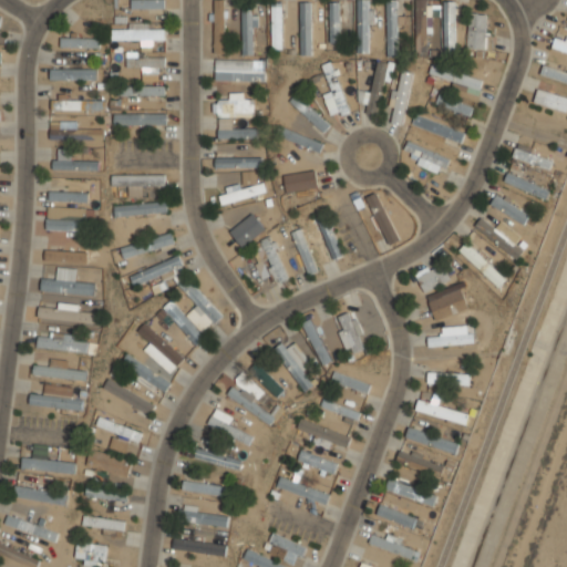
[(131,0),(131,9),(165,9),(165,0),(131,0)]
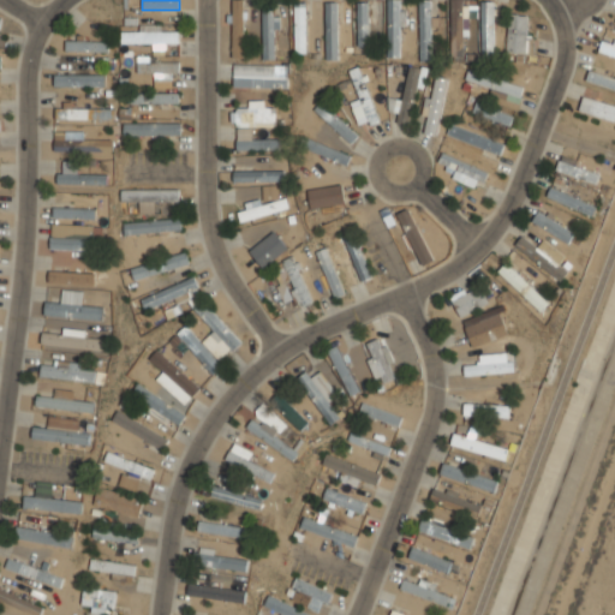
[(231,0),(231,55),(244,55),(244,0),(231,0)]
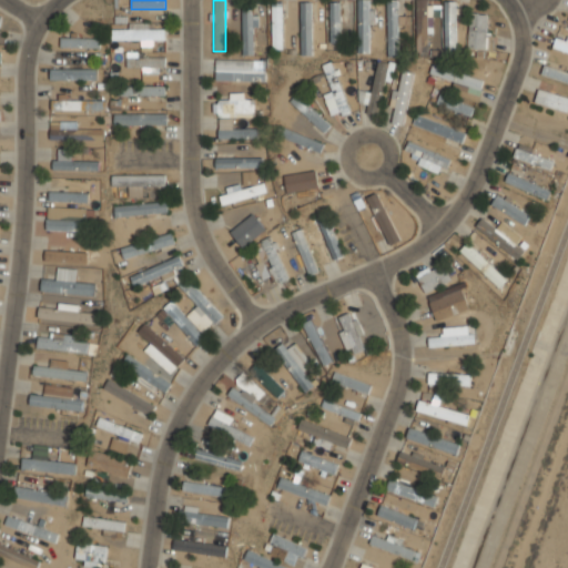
[(372,52),(372,0),(357,0),(357,52),(372,52)]
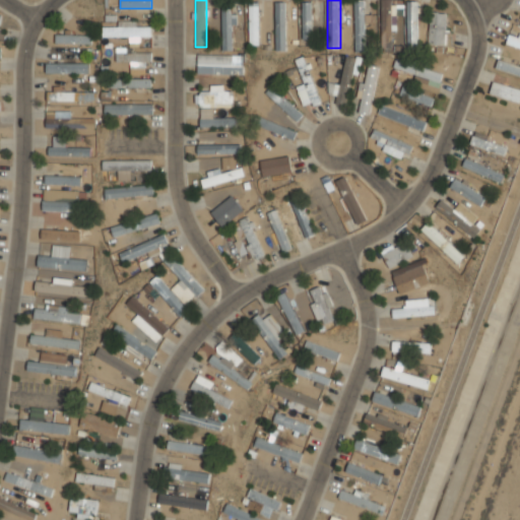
[(366,51),(366,0),(353,0),(353,51),(366,51)]
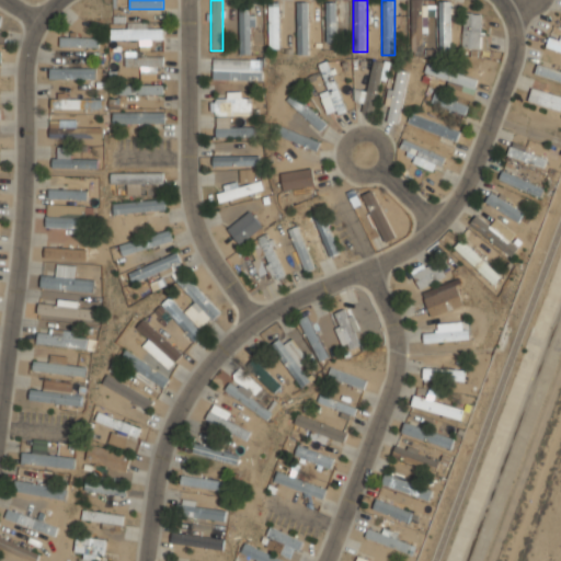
[(411,0),(411,50),(423,50),(423,0),(411,0)]
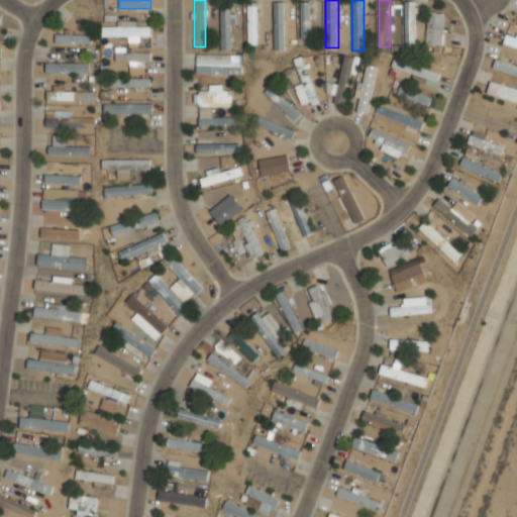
[(274,50),(284,50),(284,1),(274,1),(274,50)]
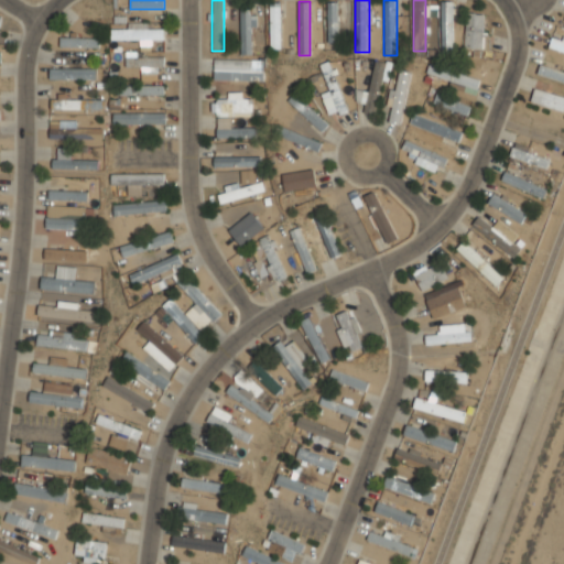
[(338,1),(327,1),(327,43),(338,43),(338,1)]
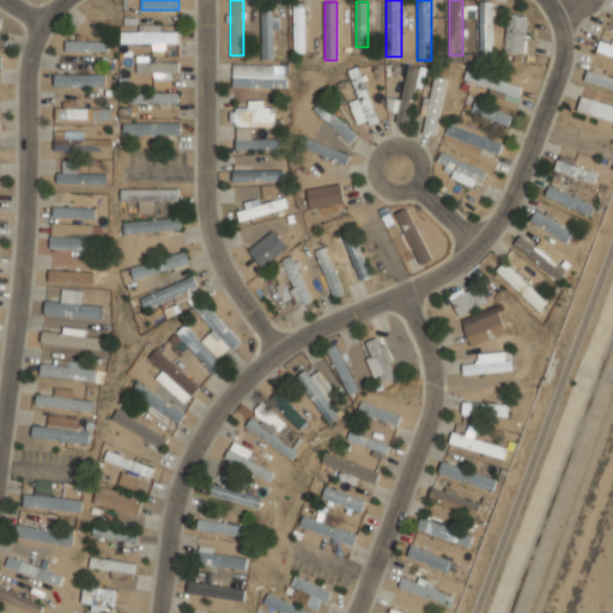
[(479,59),(491,59),(492,1),(480,1),(479,59)]
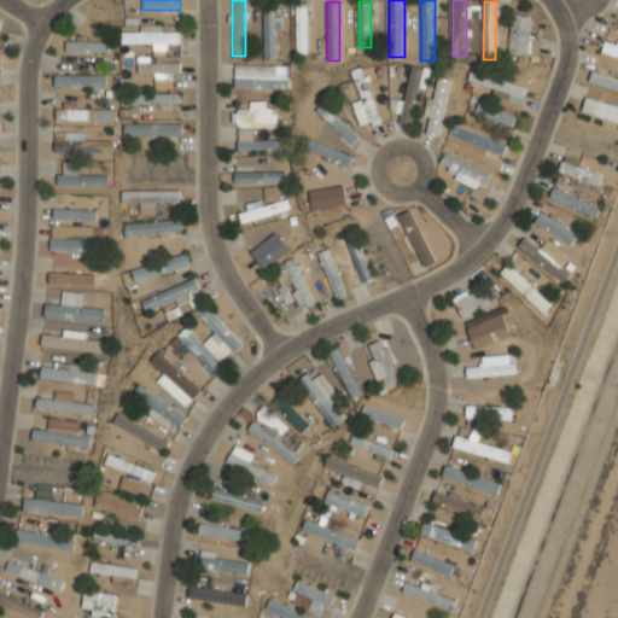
[(308,52),(308,3),(296,3),(296,52),(308,52)]
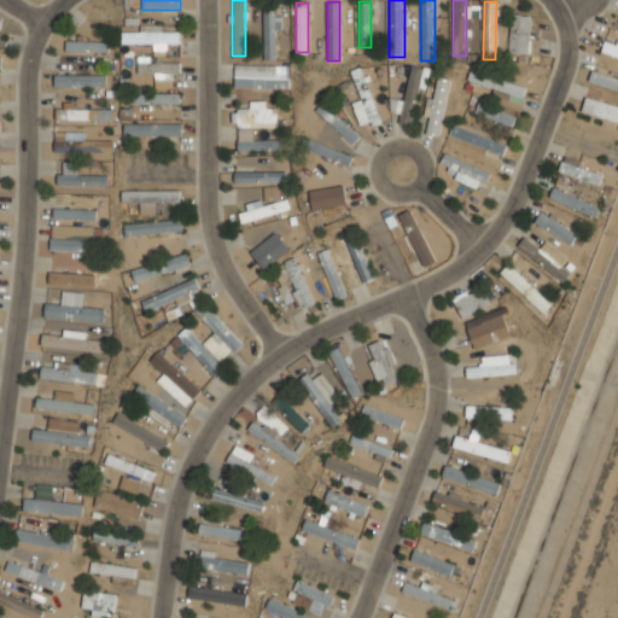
[(263,59),(279,59),(279,7),(263,7),(263,59)]
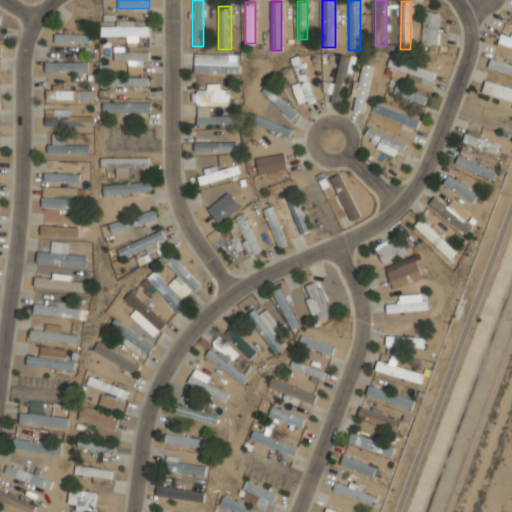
[(422,44),(442,44),(442,12),(422,12),(422,44)]
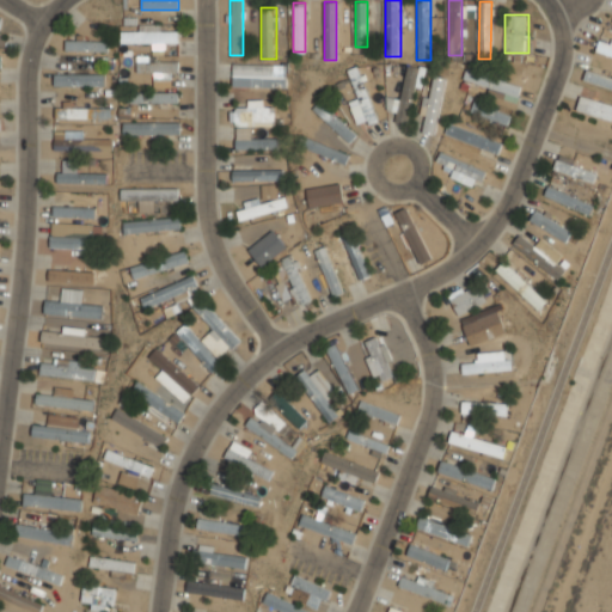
[(178,43),(178,30),(121,30),(121,43),(178,43)]
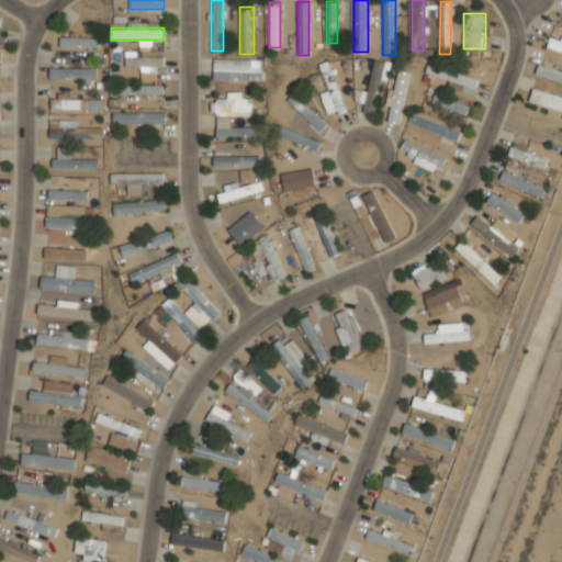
[(561,36),(551,33),(547,45),(561,51),(561,36)]
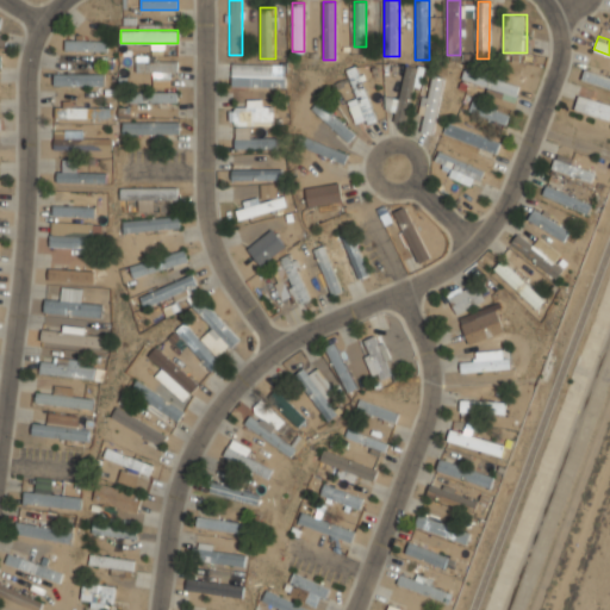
[(107,39),(64,39),(64,51),(107,51),(107,39)]
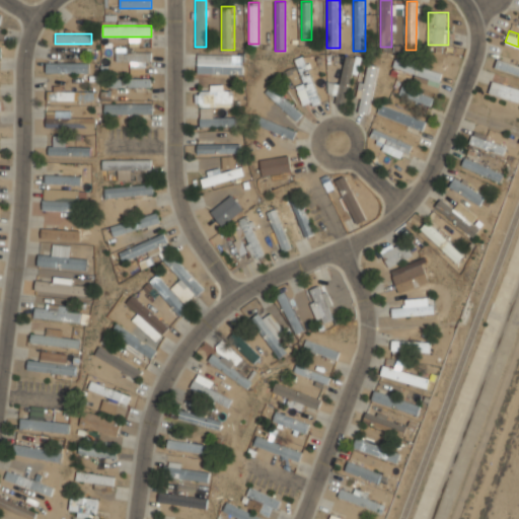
[(129,62),(129,67),(151,67),(151,51),(116,51),(116,62),(129,62)]
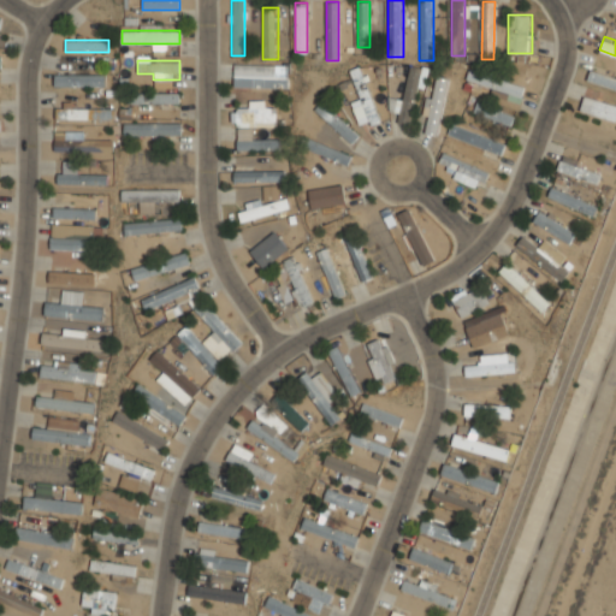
[(276,64),(234,64),(234,88),(288,88),(288,78),(276,78),(276,64)]
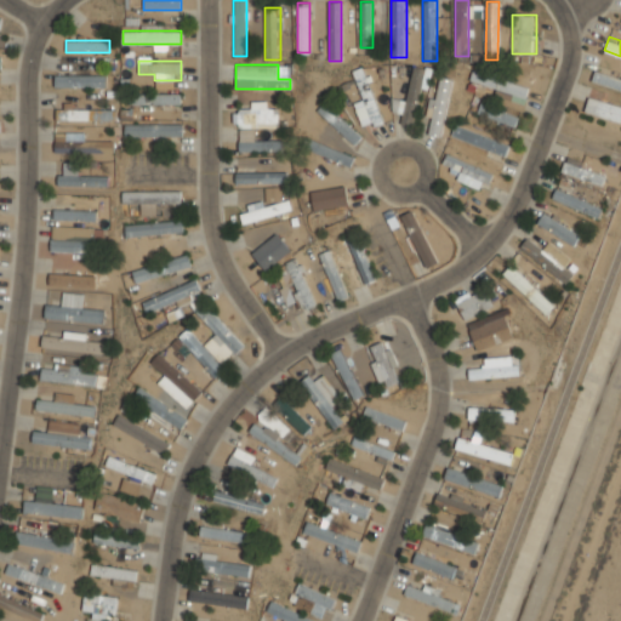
[(399,121),(415,125),(426,68),(412,66),(405,102),(403,101),(399,121)]
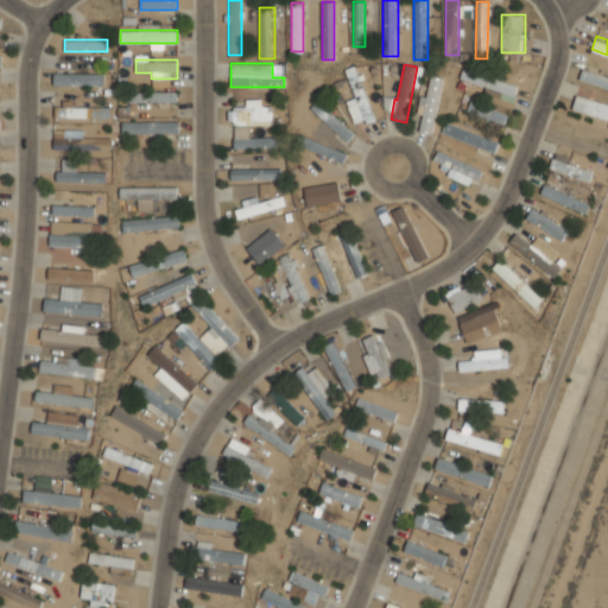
[(348,106),(353,118),(362,115),(366,125),(377,120),(355,65),(344,70),(358,102),(348,106)]
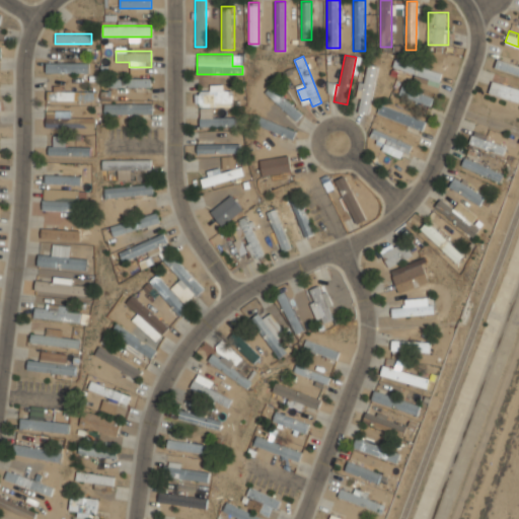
[(441,71),(395,58),(392,68),(438,81),(441,71)]
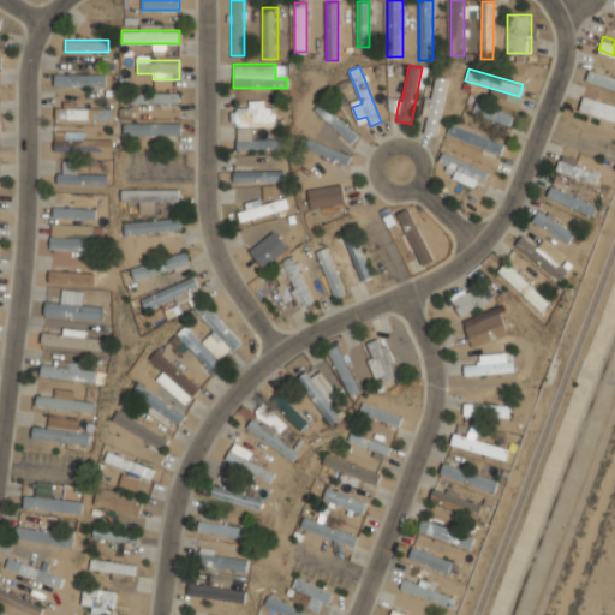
[(586,79),(614,89),(614,77),(590,69),(586,79)]
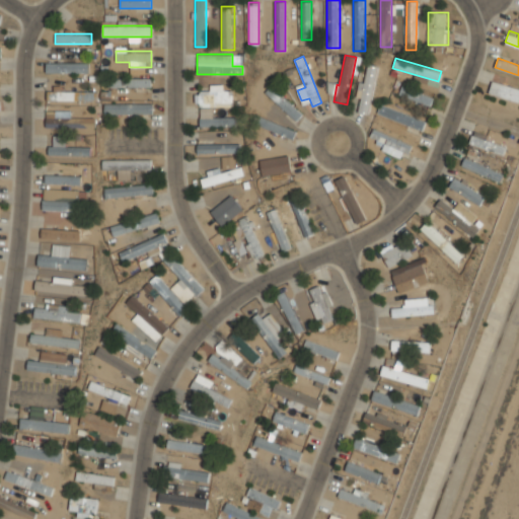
[(88,72),(88,62),(46,62),(46,72),(88,72)]
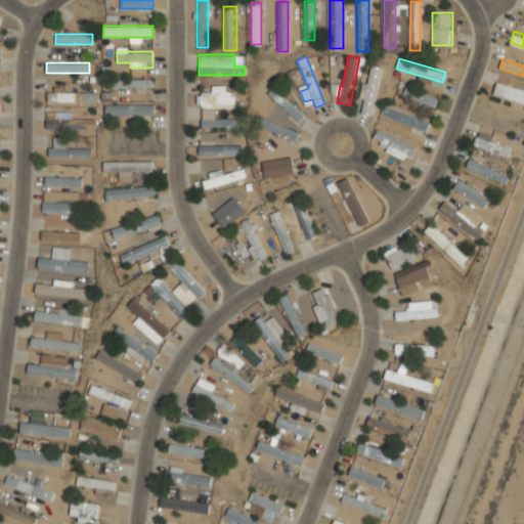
[(359,112),(370,115),(383,67),(372,63),(359,112)]
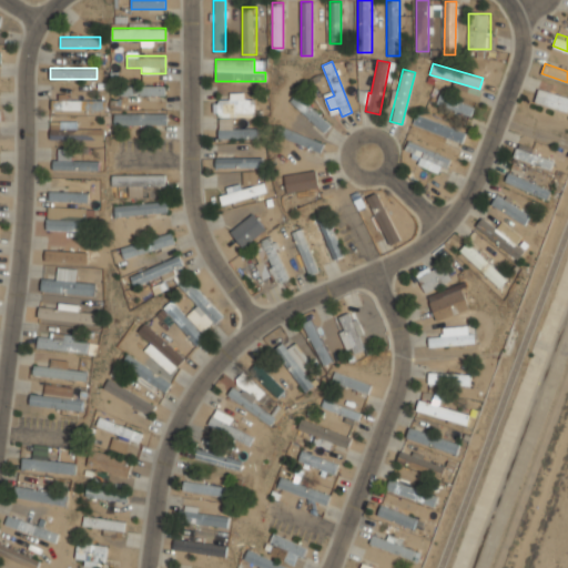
[(165,85),(119,85),(119,98),(165,98),(165,85)]
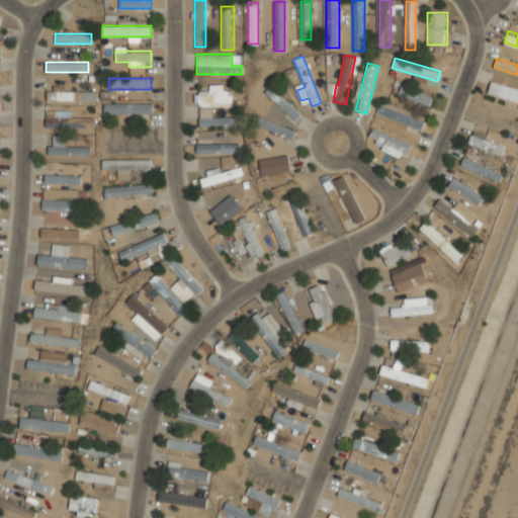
[(483,93),(517,104),(517,93),(487,83),(483,93)]
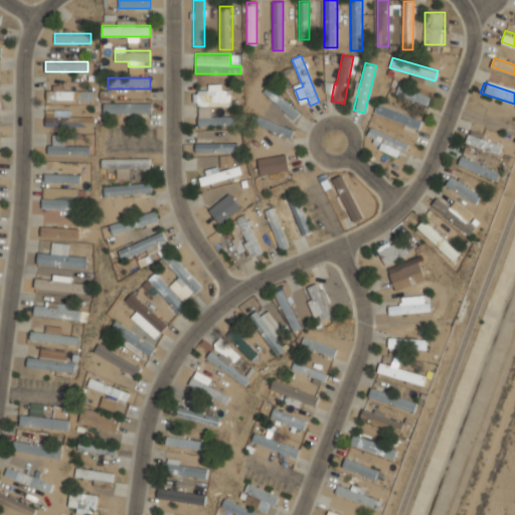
[(430,97),(398,83),(394,93),(426,106),(430,97)]
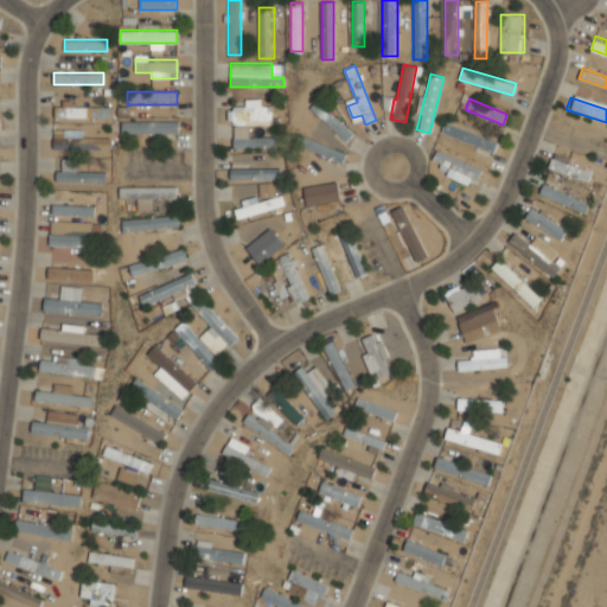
[(355,133),(318,100),(310,109),(346,142),(355,133)]
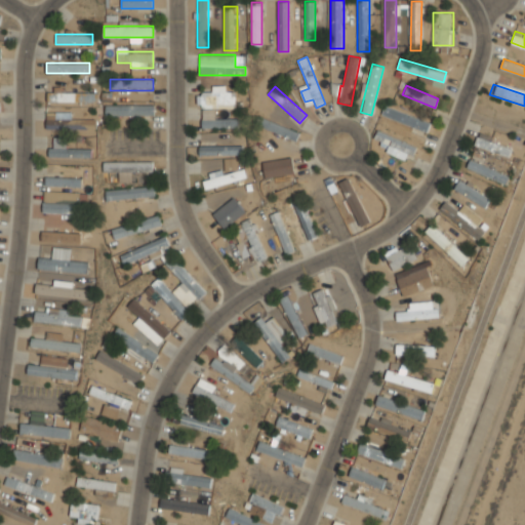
[(197,107),(235,107),(235,91),(197,91),(197,107)]
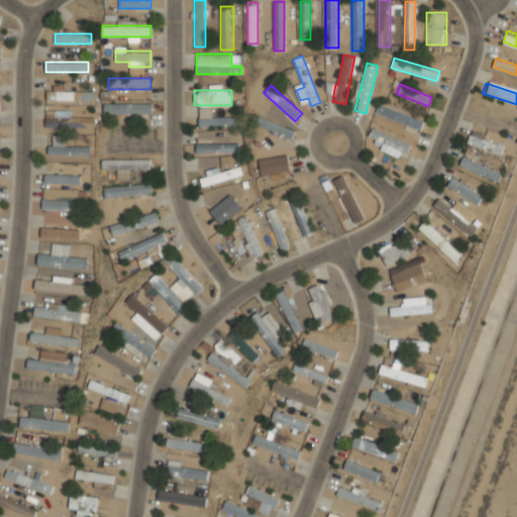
[(96,100),(96,91),(46,91),(46,100),(96,100)]
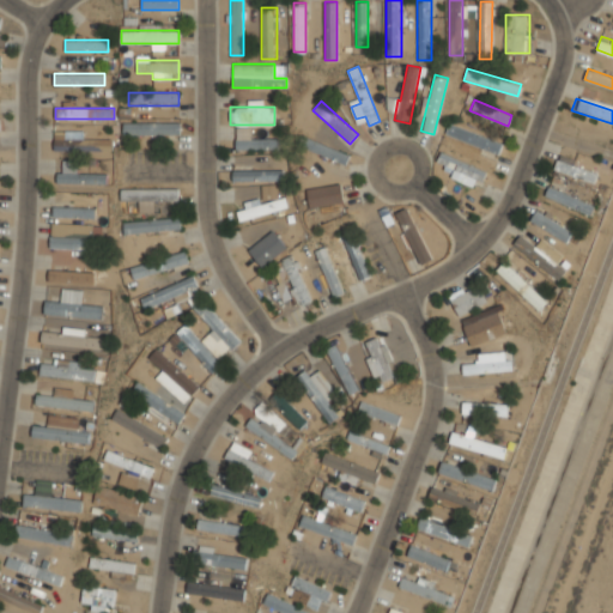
[(182,121),(125,121),(125,135),(182,135),(182,121)]
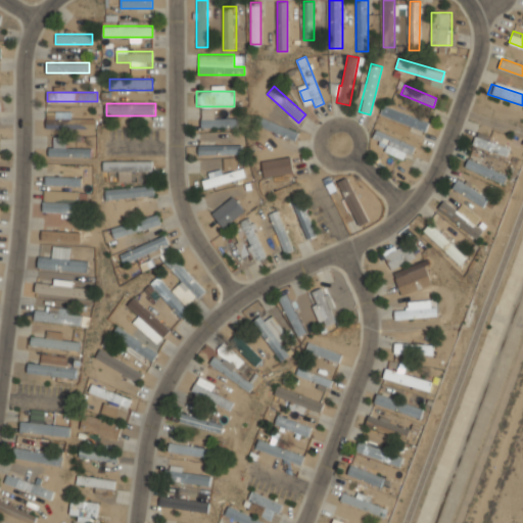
[(378,115),(423,133),(427,123),(382,104),(378,115)]
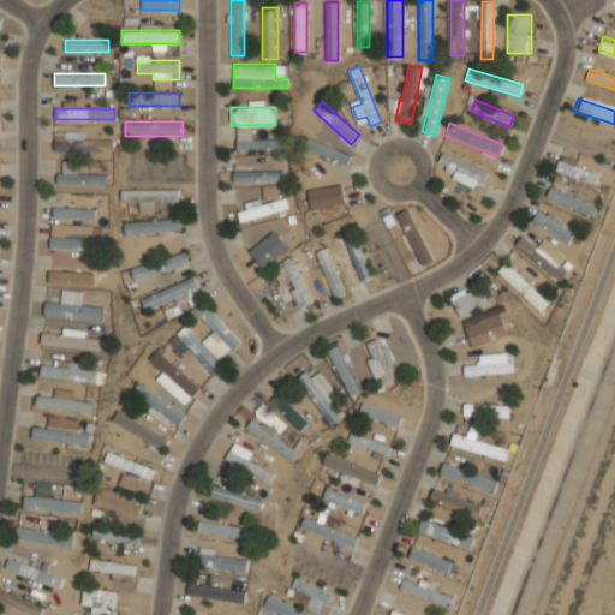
[(84,139),(84,131),(66,131),(65,139),(55,139),(54,151),(109,154),(111,141),(84,139)]
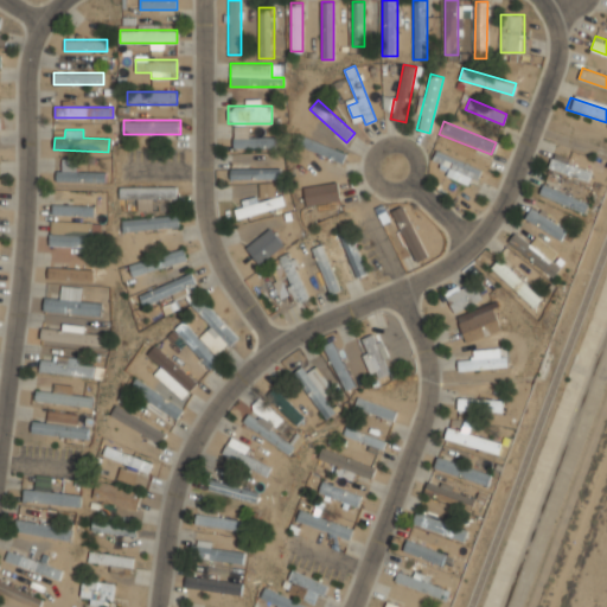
[(347,153),(300,132),(295,142),(343,164),(347,153)]
